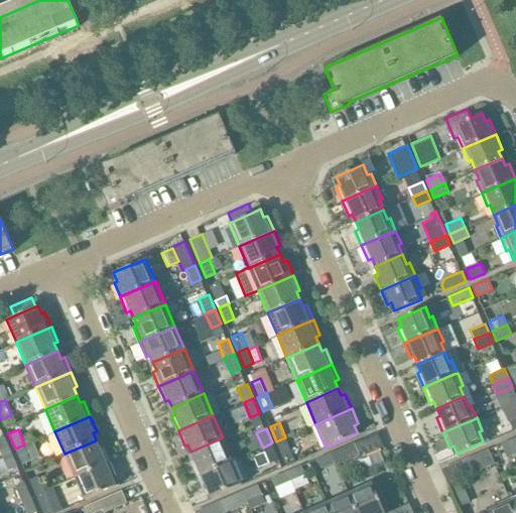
[(5,435),(0,437),(0,451),(1,455),(11,451),(5,435)]
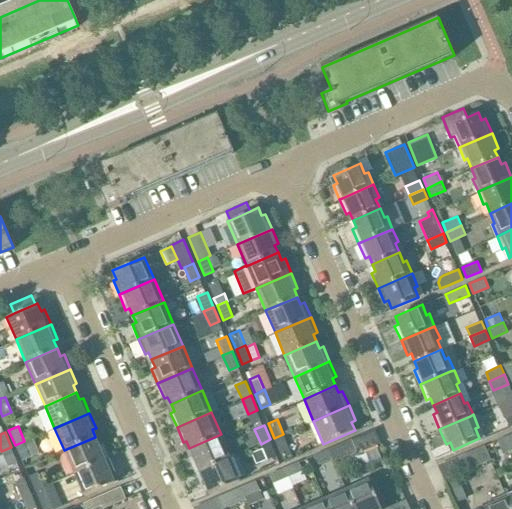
[(195,472),(230,457),(221,434),(189,448),(193,455),(189,457),(195,472)]
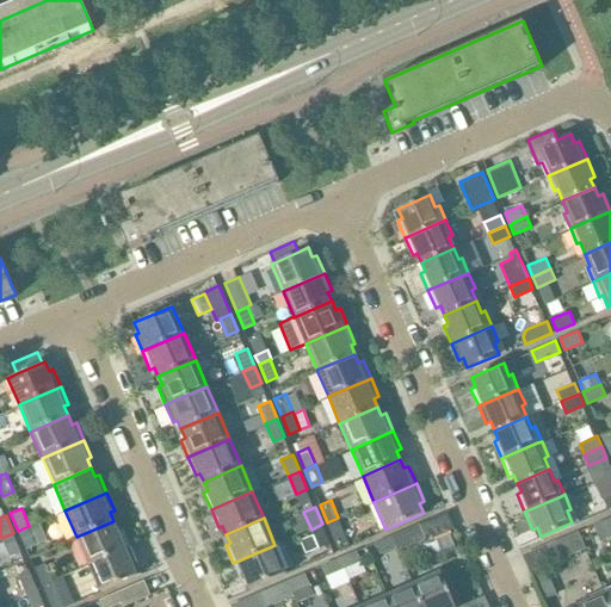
[(338,518),(327,522),(334,540),(346,536),(338,518)]
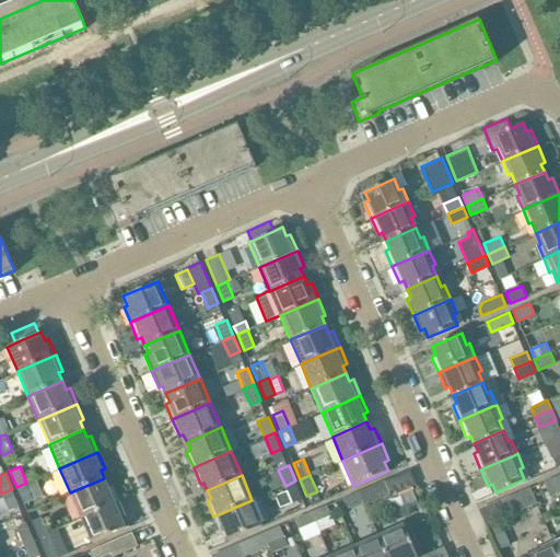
[(544,480),(550,496),(559,491),(559,489),(553,476),(544,480)]
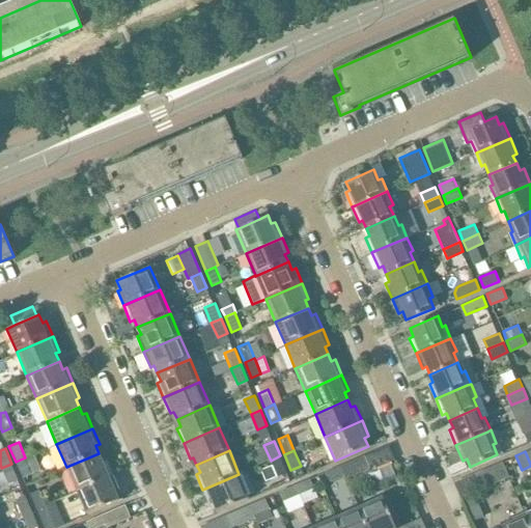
[(76,490),(112,474),(106,459),(102,461),(99,453),(66,467),(76,490)]
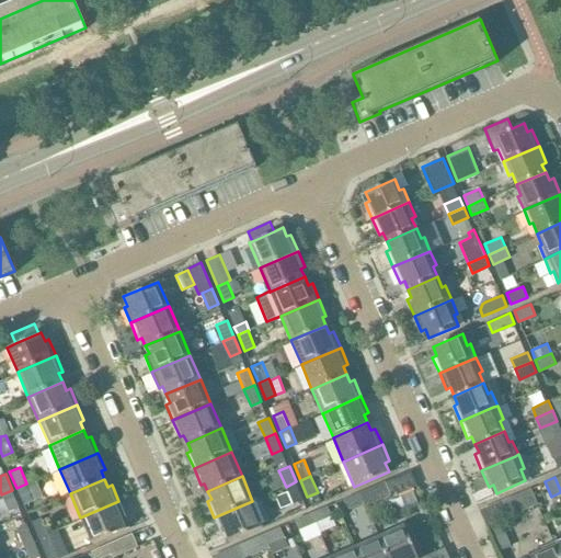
[(36,480),(26,485),(33,500),(43,496),(36,480)]
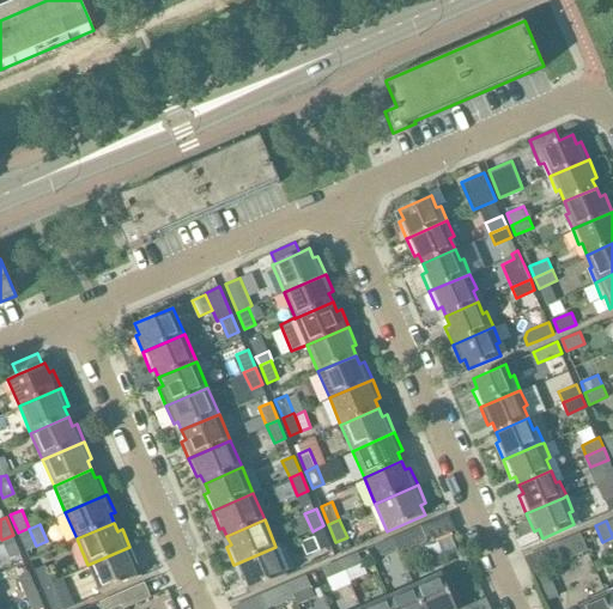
[(420,524),(394,535),(399,546),(398,547),(399,550),(428,539),(426,537),(420,524)]
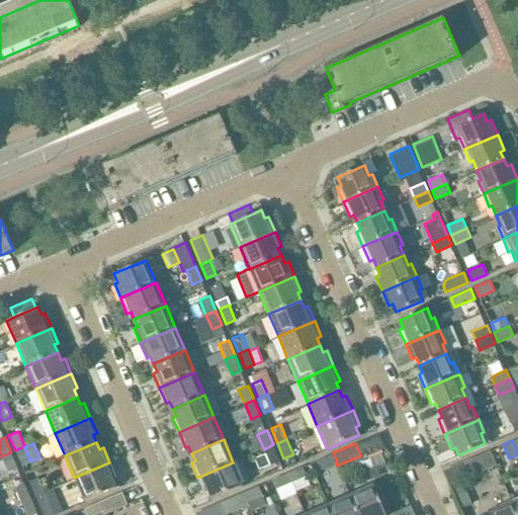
[(273,444),(264,449),(270,464),(280,460),(273,444)]
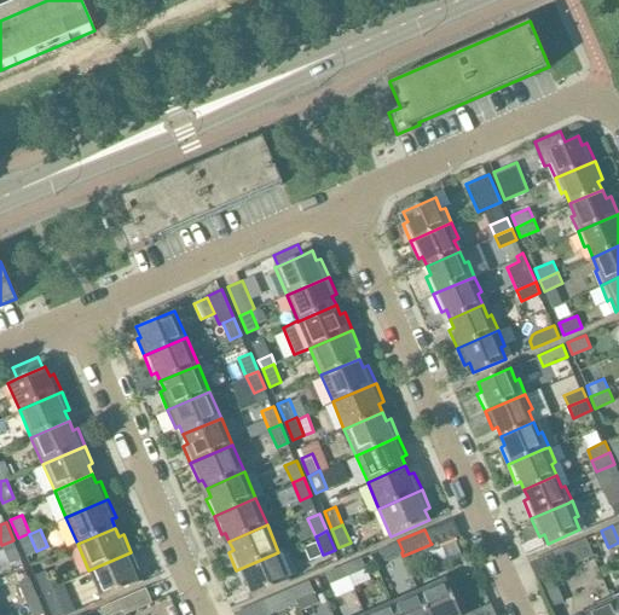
[(29,533),(18,538),(25,556),(36,551),(29,534),(29,533)]
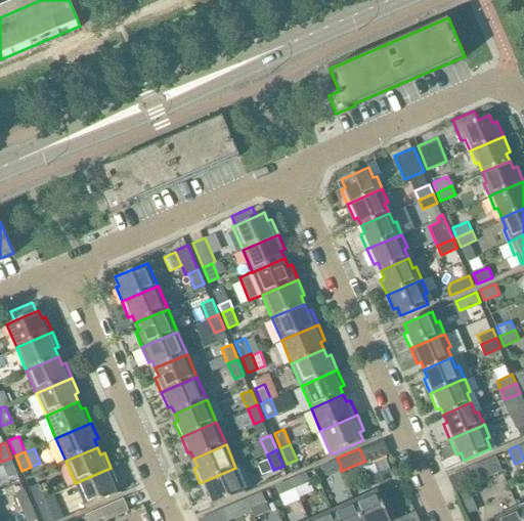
[(495,454),(466,468),(472,482),(503,470),(495,454)]
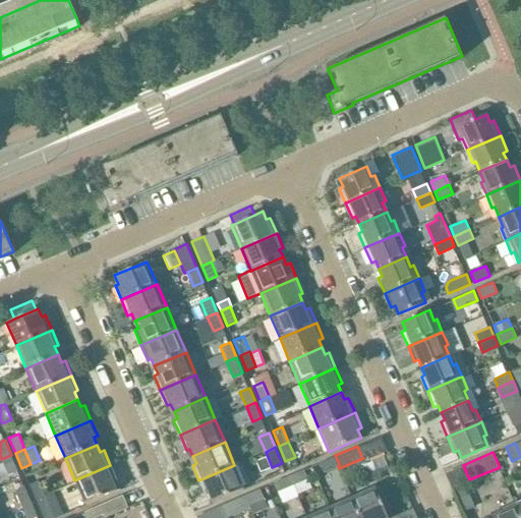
[(11,455),(1,459),(8,473),(17,469),(11,455)]
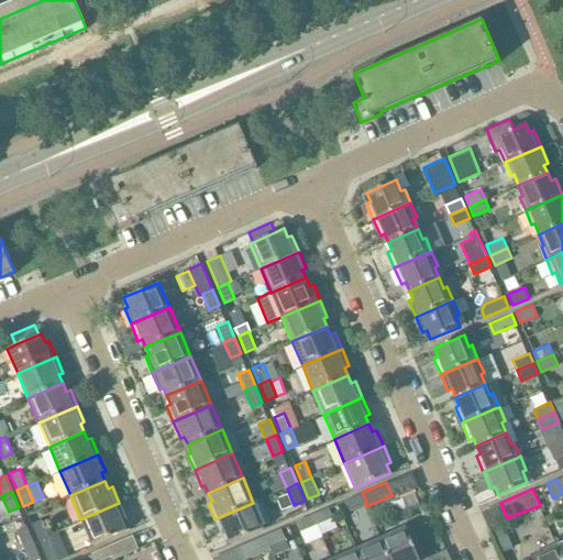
[(345,500),(350,509),(365,503),(366,502),(362,492),(345,500)]
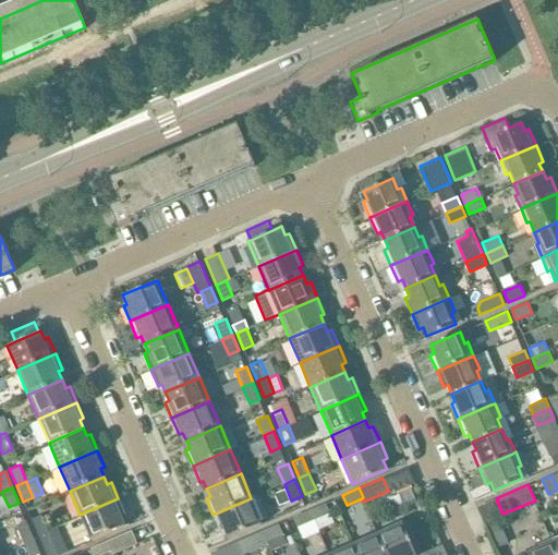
[(118,498),(80,515),(91,540),(125,526),(121,516),(125,515),(118,498)]
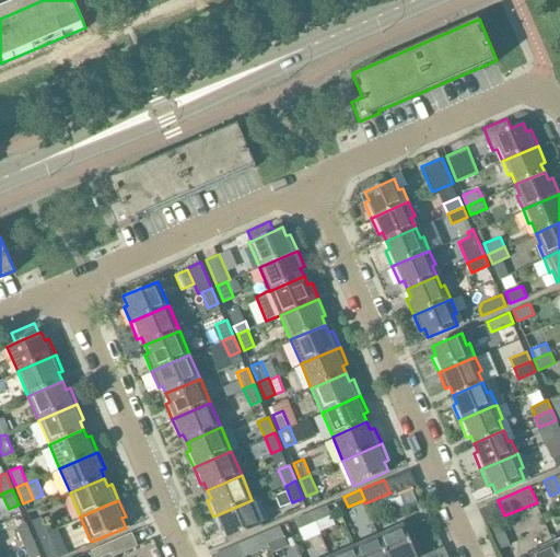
[(252,500),(213,517),(221,533),(224,531),(229,540),(263,525),(252,500)]
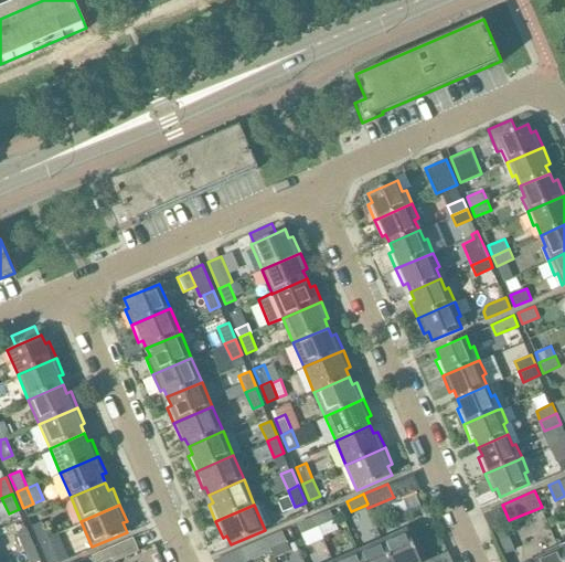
[(313,515),(318,525),(334,518),(330,508),(313,515)]
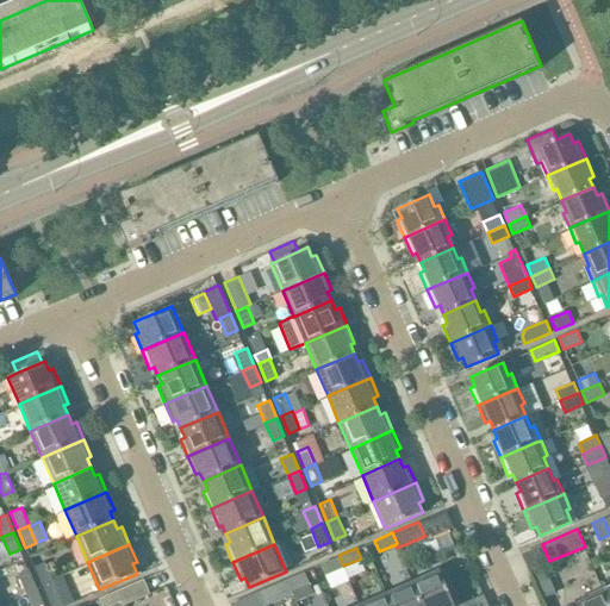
[(343,566),(338,555),(321,563),(325,574),(343,566)]
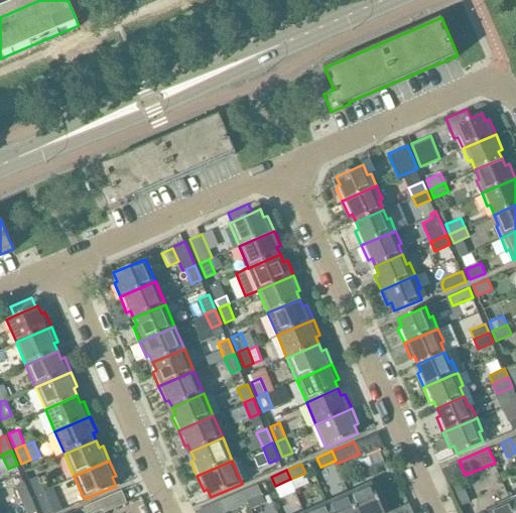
[(34,493),(44,489),(38,475),(28,479),(34,493)]
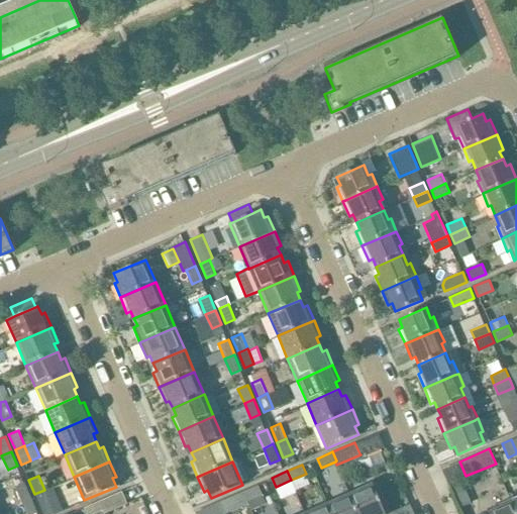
[(24,481),(15,486),(21,500),(30,496),(24,481)]
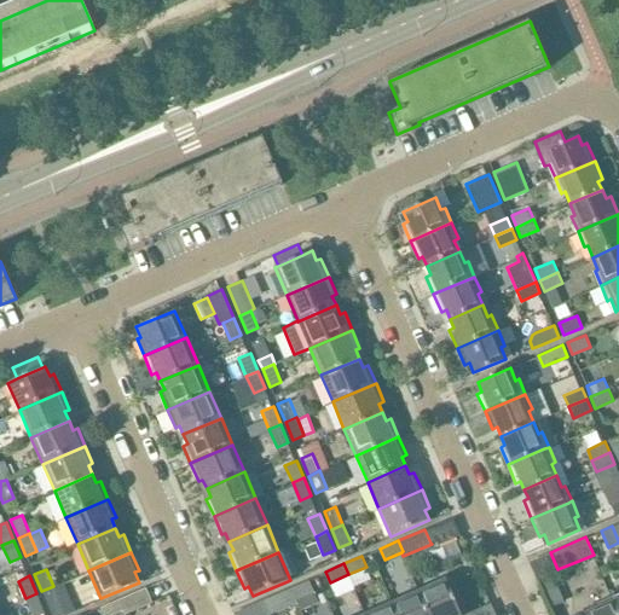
[(418,590),(429,614),(462,614),(446,578),(418,590)]
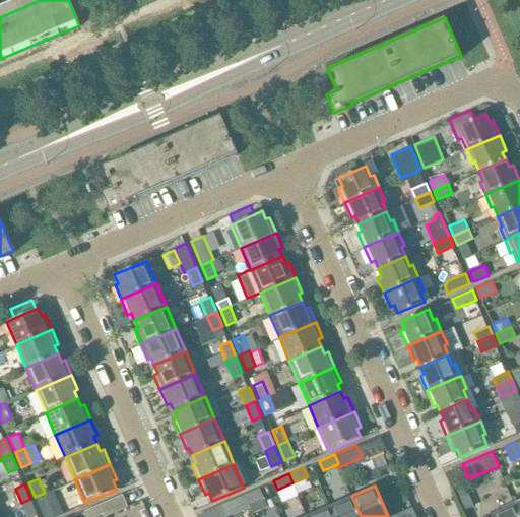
[(245,493),(249,503),(263,496),(259,487),(245,493)]
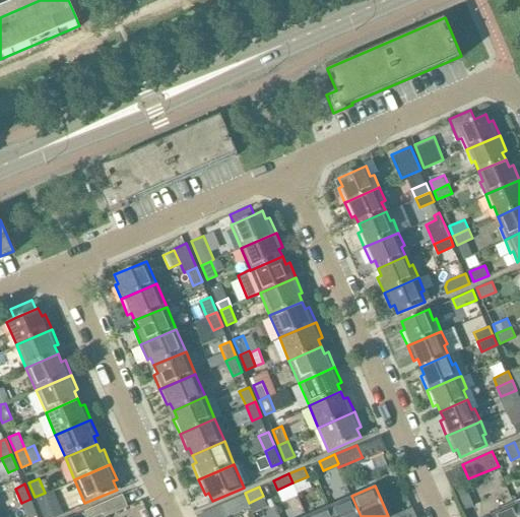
[(45,493),(35,497),(42,512),(43,516),(53,516),(55,516),(51,508),(45,493)]
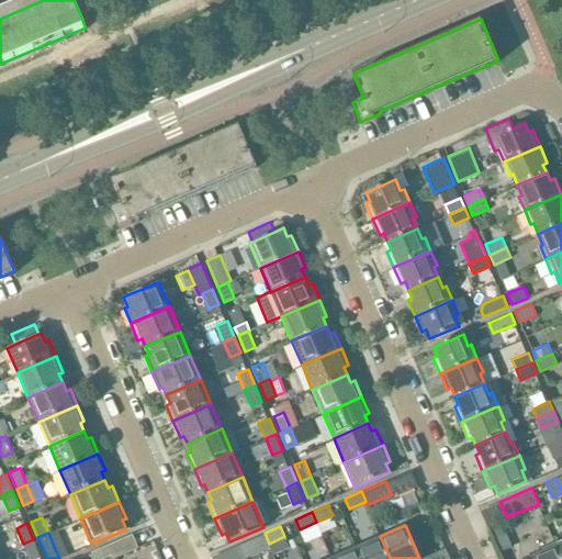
[(112,554),(111,554),(113,558),(138,547),(133,533),(108,544),(112,554)]
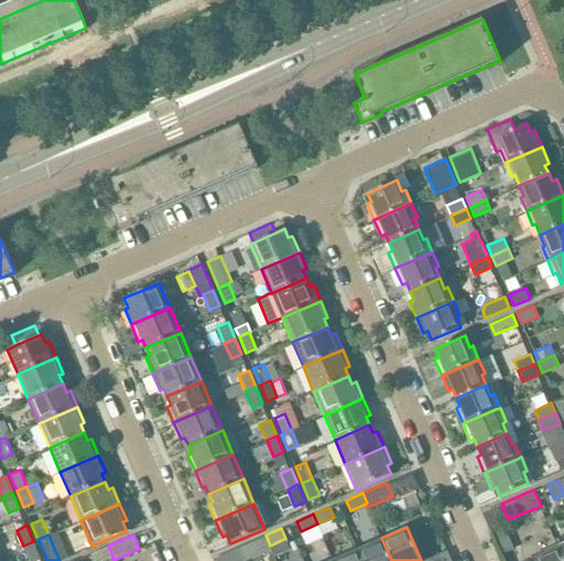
[(213,558),(214,560),(246,560),(271,549),(270,546),(266,535),(213,558)]
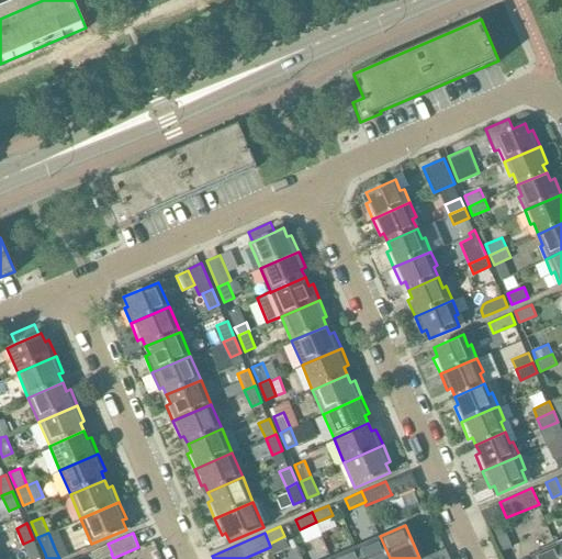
[(390,558),(380,536),(356,546),(361,558),(390,558)]
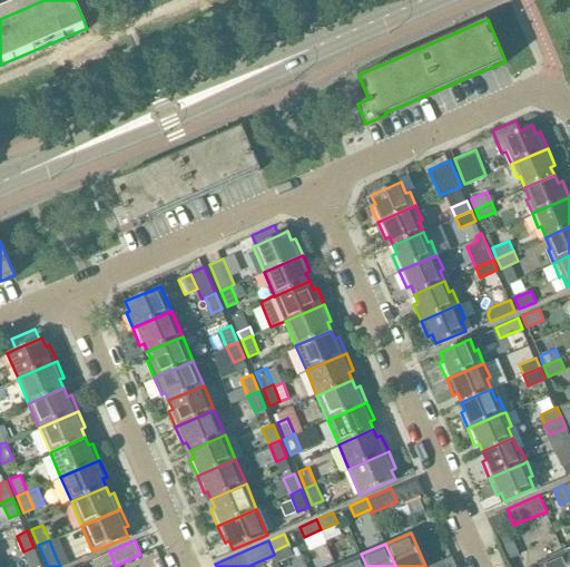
[(33,547),(23,551),(29,566),(32,566),(41,564),(33,547)]
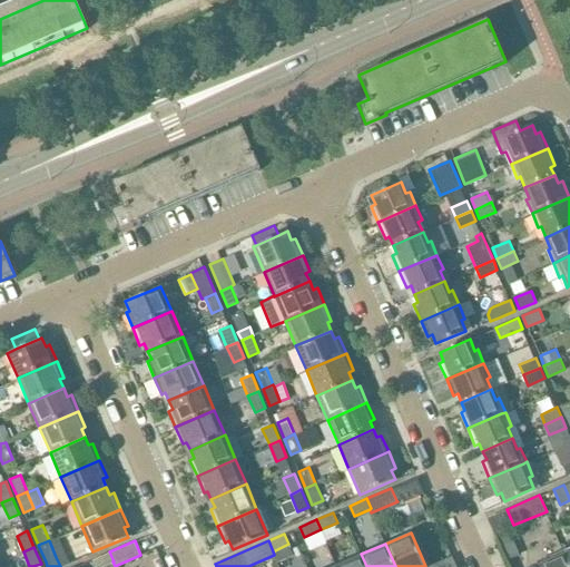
[(551,558),(539,564),(540,566),(569,566),(563,549),(550,556),(551,558)]
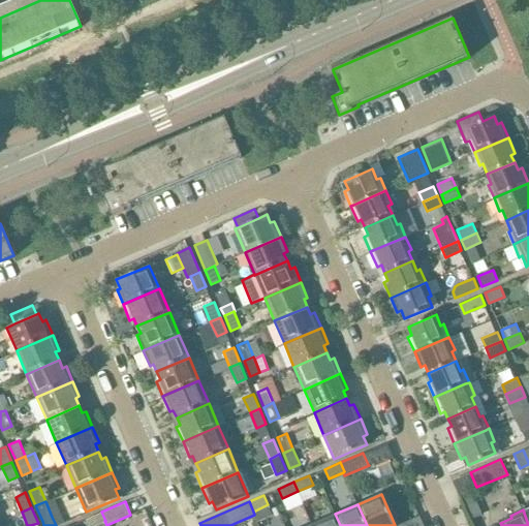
[(105,521),(101,512),(86,518),(89,525),(93,525),(104,521),(105,521)]
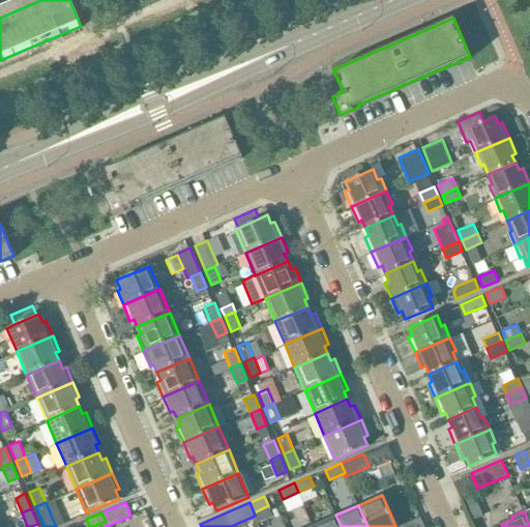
[(341,526),(335,515),(313,525),(314,526),(341,526)]
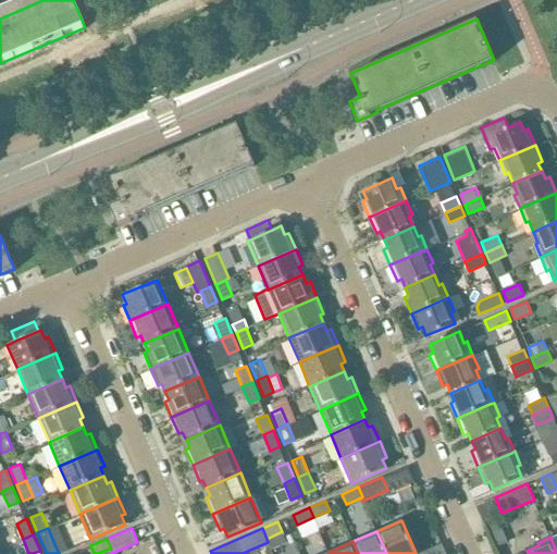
[(416,553),(446,553),(441,542),(421,552),(416,553)]
